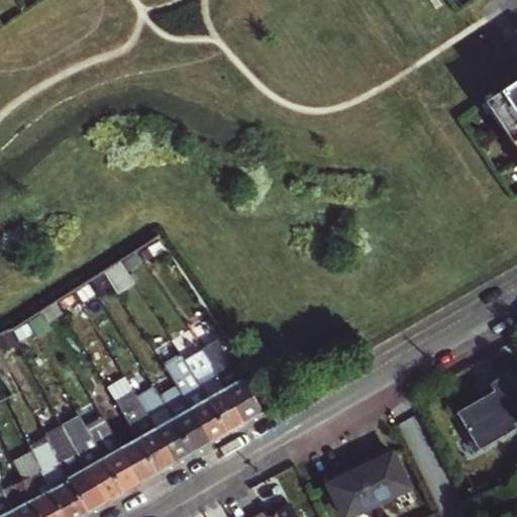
[(516,82),(494,98),(500,107),(491,112),(514,146),(516,143),(516,82)]
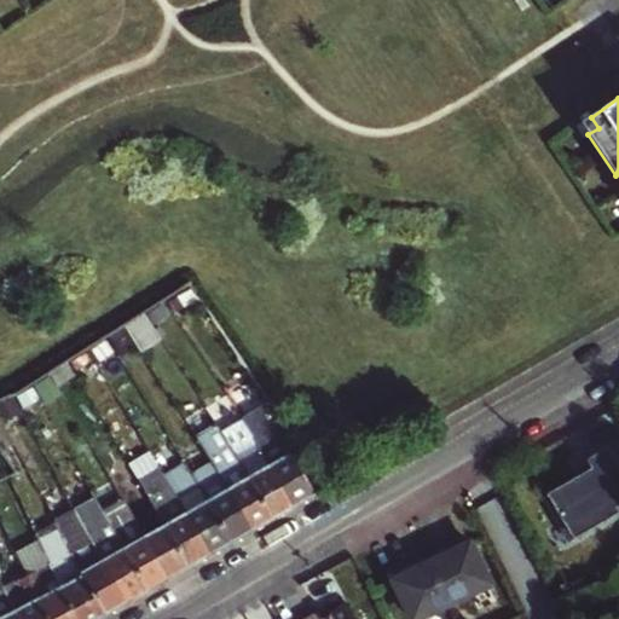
[(140,353),(160,341),(143,316),(125,327),(140,353)]
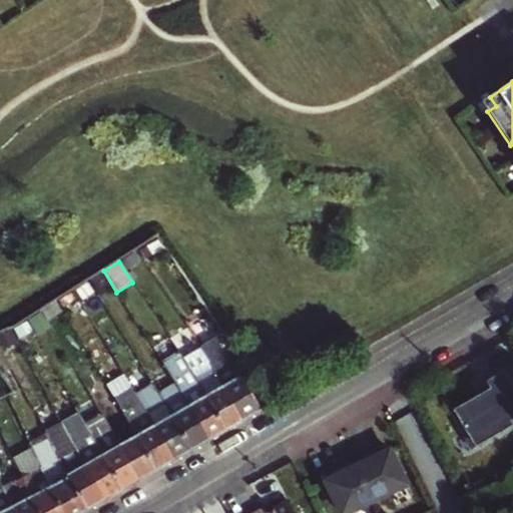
[(46,322),(64,311),(57,300),(40,310),(46,322)]
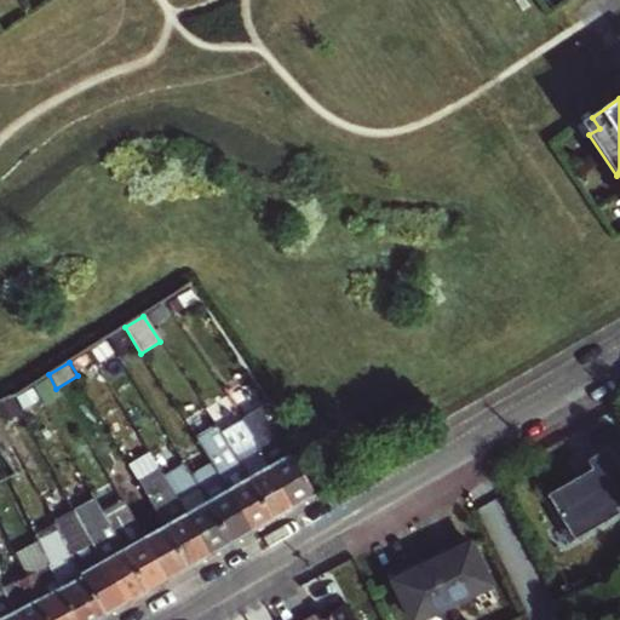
[(293,509),(316,495),(282,446),(292,441),(269,406),(244,422),(293,509)]
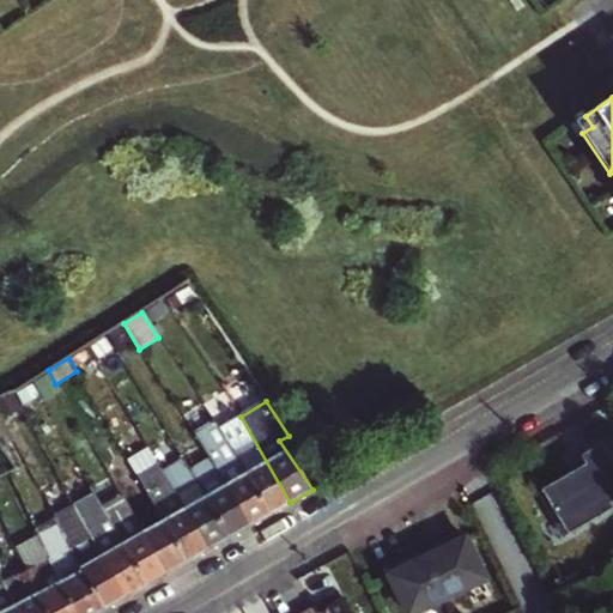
[(269,515),(290,503),(241,417),(240,416),(216,430),(269,515)]
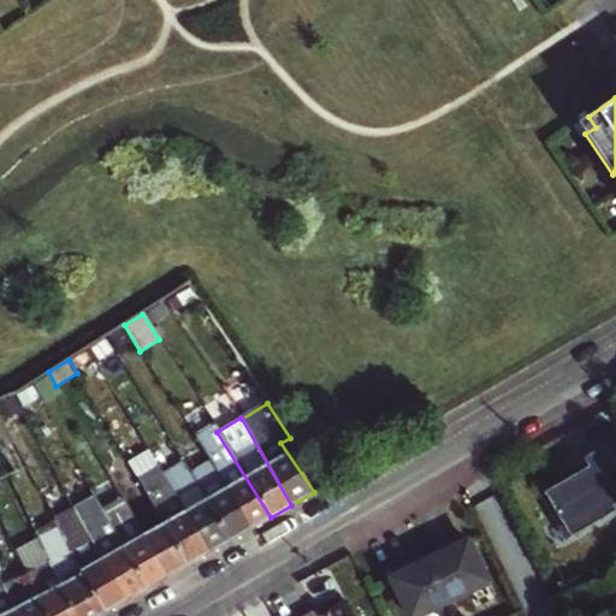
[(252,528),(271,517),(217,432),(213,426),(194,437),(211,463),(252,528)]
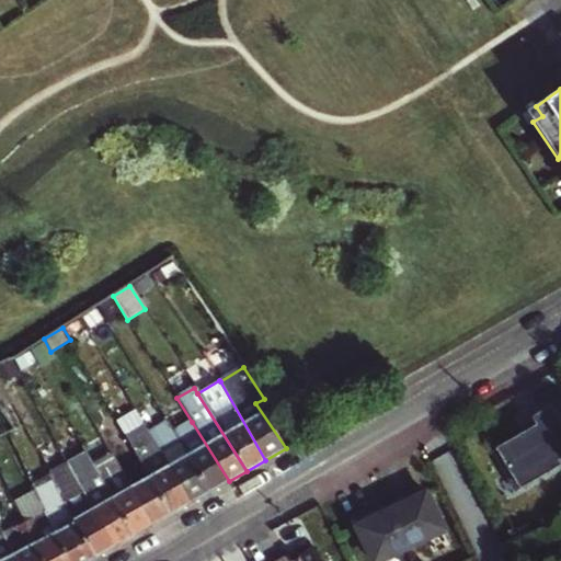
[(497,451),(522,493),(560,469),(560,462),(560,461),(560,460),(560,402),(553,408),(552,407),(533,419),(538,427),(497,451)]
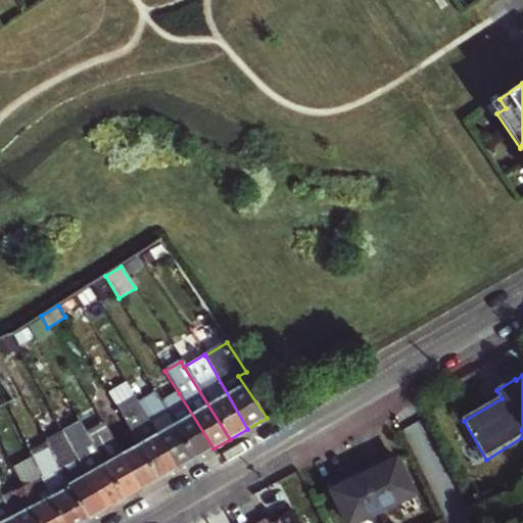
[(123,416),(139,406),(132,393),(115,403),(123,416)]
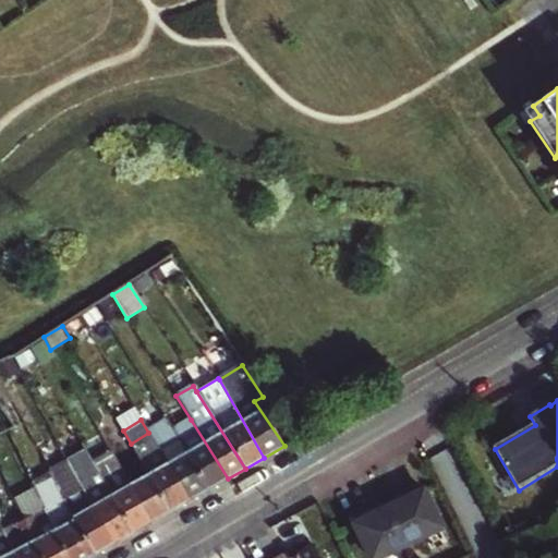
[(209,489),(228,478),(191,420),(172,429),(209,489)]
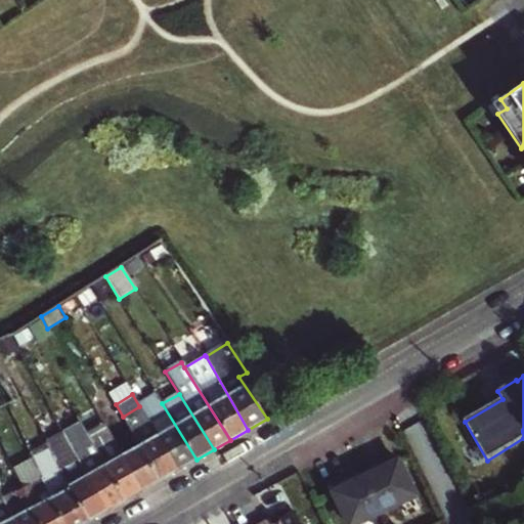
[(176,471),(197,460),(162,403),(143,413),(176,471)]
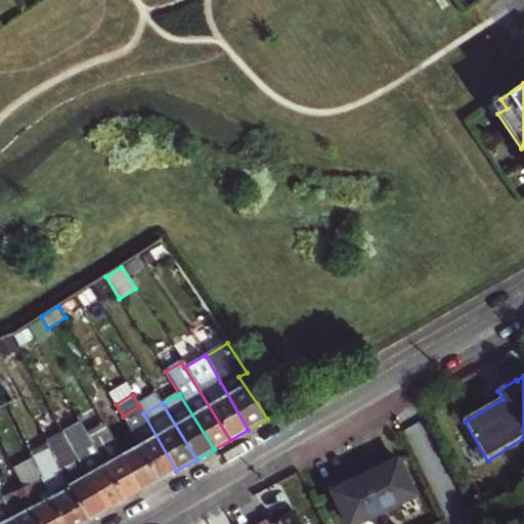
[(160,480),(176,471),(143,413),(139,406),(123,417),(129,427),(160,480)]
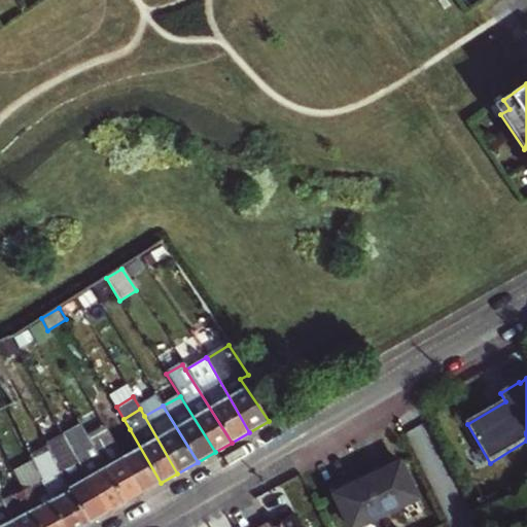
[(126,503),(88,437),(80,423),(62,432),(65,437),(108,514),(126,503)]
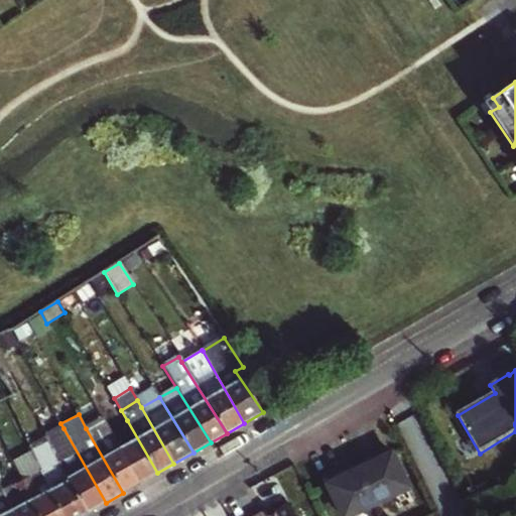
[(140,483),(157,473),(127,420),(116,427),(109,415),(102,418),(140,483)]
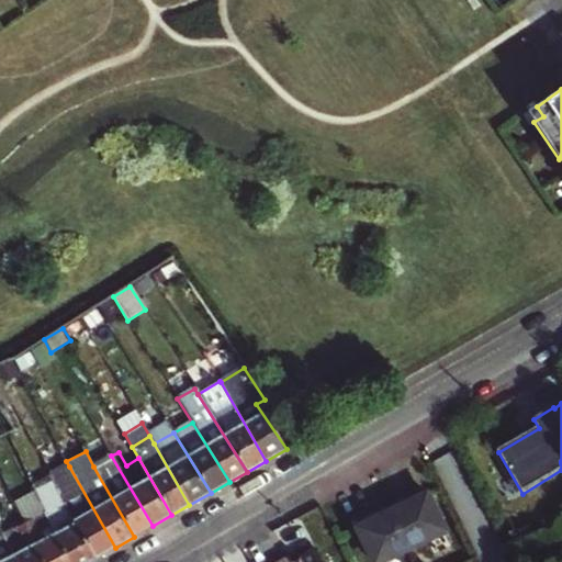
[(134,537),(153,526),(111,456),(93,467),(134,537)]
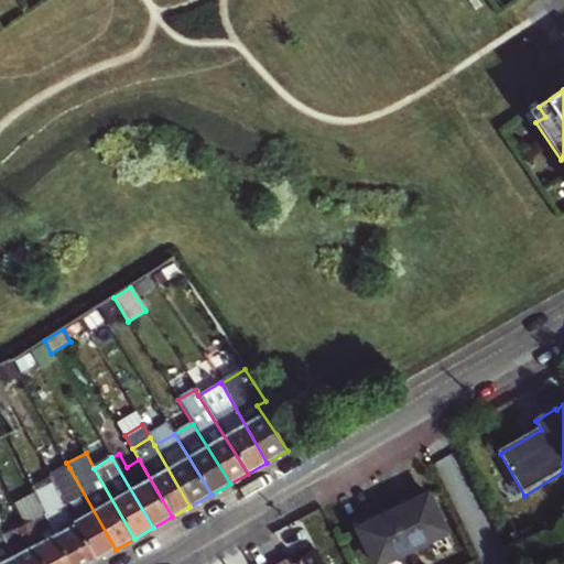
[(97,561),(116,550),(69,468),(51,478),(54,484),(61,495),(60,496),(97,561)]
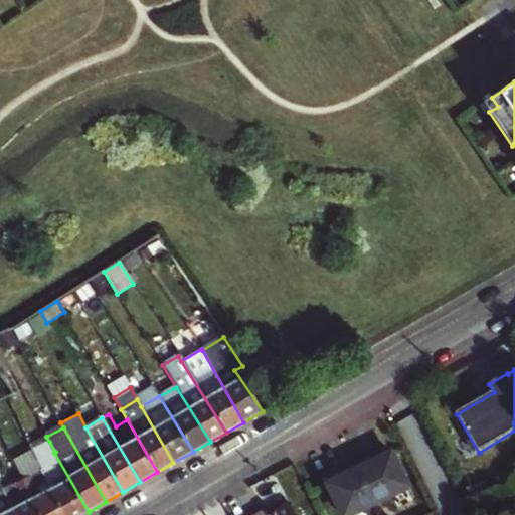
[(64,514),(82,514),(89,512),(54,453),(55,452),(49,442),(32,452),(41,469),(64,514)]
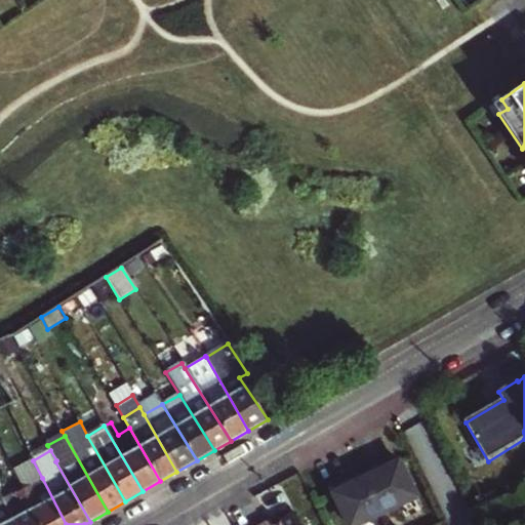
[(349,476),(332,484),(336,491),(334,492),(350,524),(354,524),(415,495),(399,460),(397,461),(393,454),(377,461),(380,470),(353,483),(349,476)]
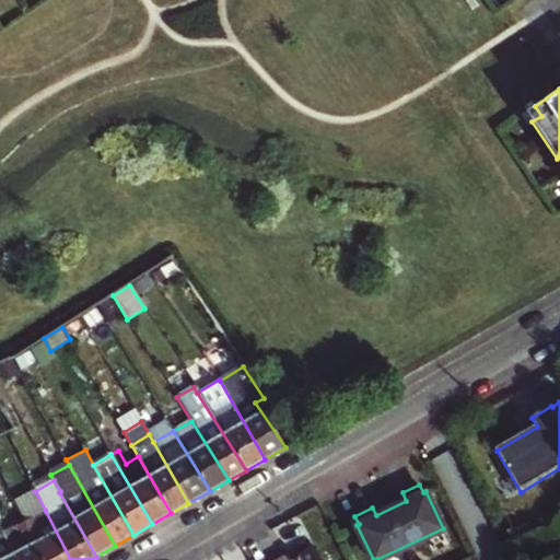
[(44,559),(70,559),(45,510),(24,521),(44,559)]
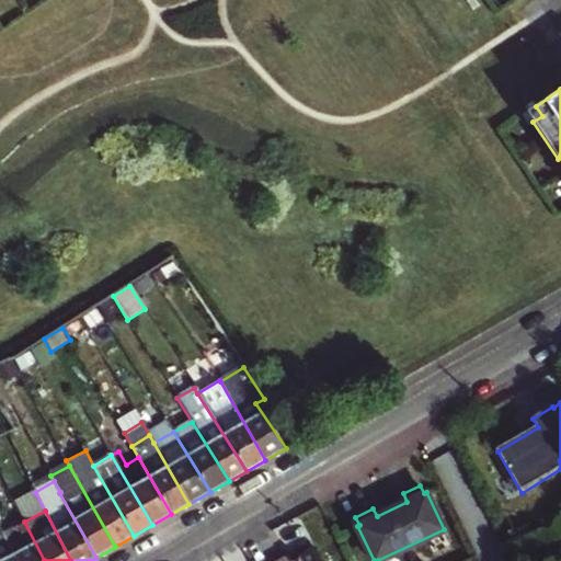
[(18,560),(44,560),(24,522),(3,533),(18,560)]
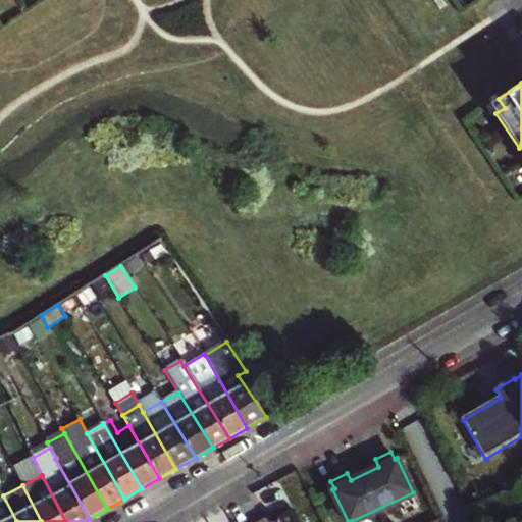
[(0,521),(16,521),(3,496),(0,497),(0,521)]
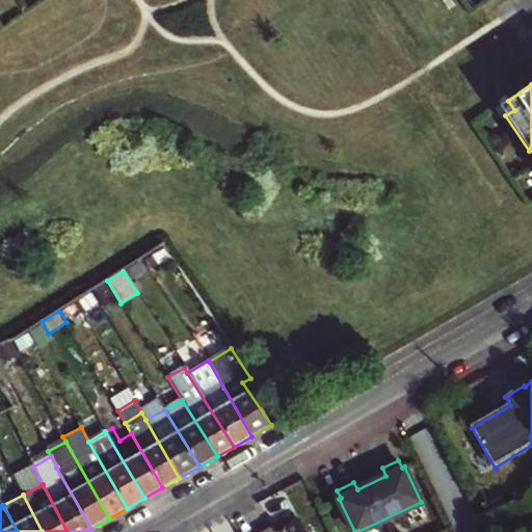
[(303,531),(298,522),(282,531),(268,531),(266,531),(303,531)]
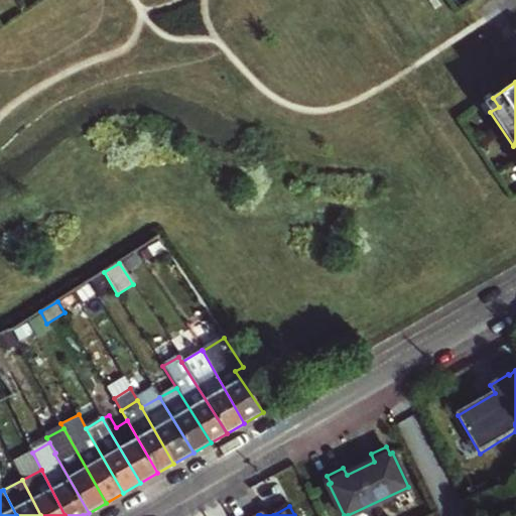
All buildings are outlined.
